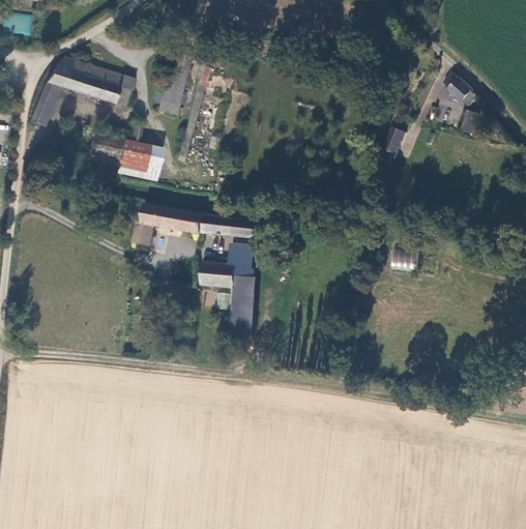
[(0,31),(27,33),(29,13),(0,10),(0,31)]
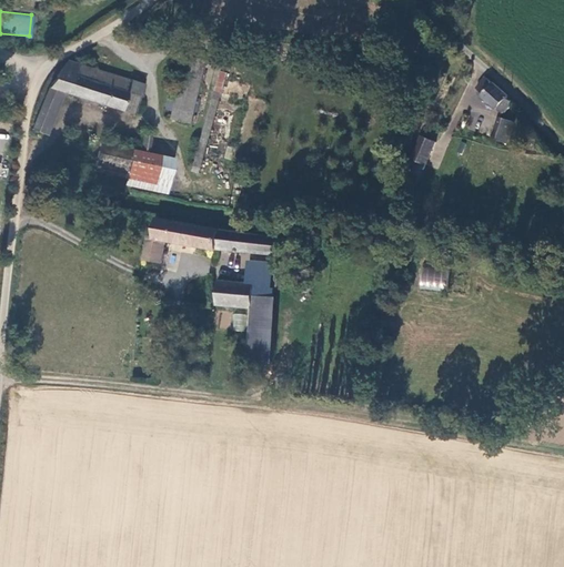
[(170,118),(190,122),(204,60),(184,56),(170,118)]
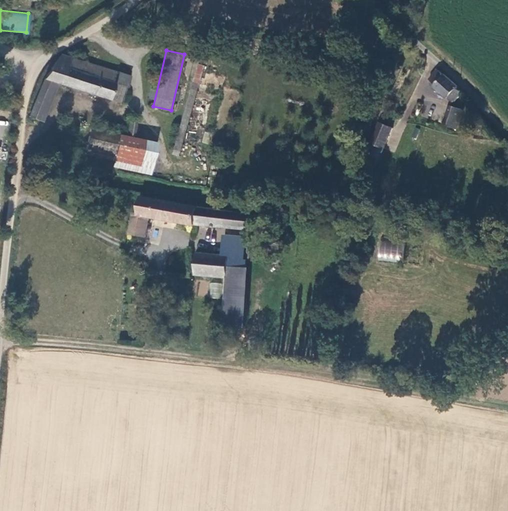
[(37,85),(50,88),(52,82),(121,100),(125,85),(102,79),(105,68),(63,56),(43,78),(41,80),(37,85)]
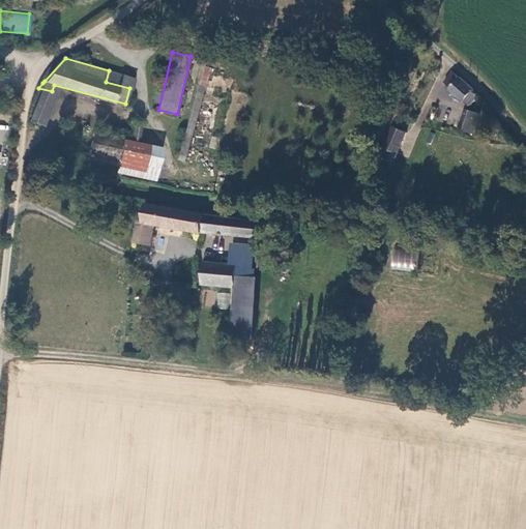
[(210,68),(203,66),(177,157),(184,159),(210,68)]
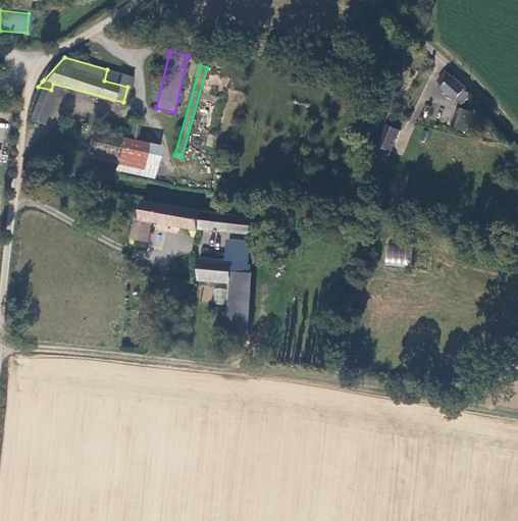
[(104,81),(127,87),(131,75),(107,69),(104,81)]
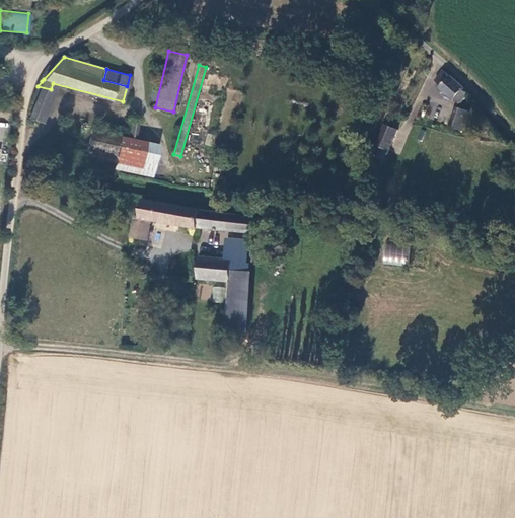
[(464,92),(438,70),(433,76),(439,82),(437,85),(456,101),(464,92)]
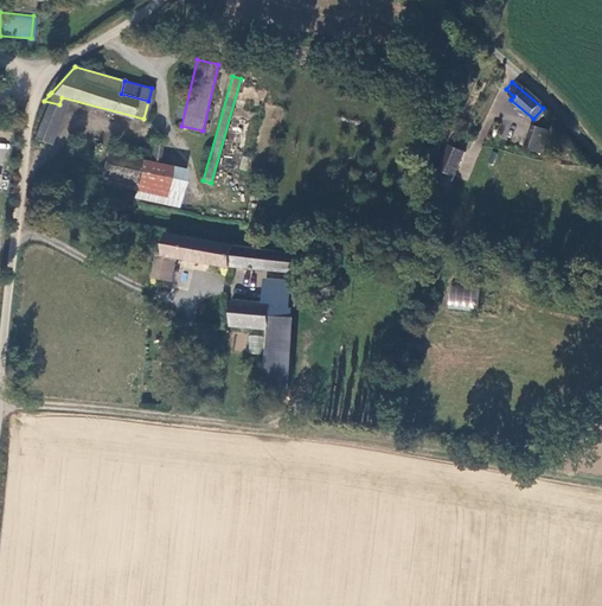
[(59,104),(44,101),(37,119),(34,131),(32,140),(47,145),(53,121),(59,104)]
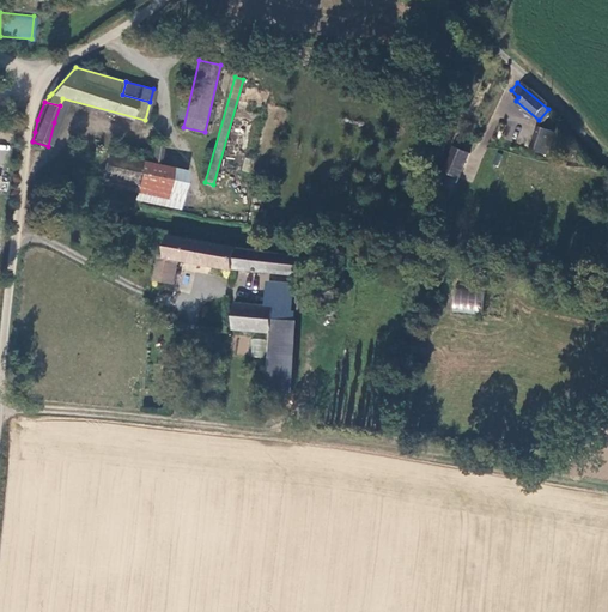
[(547,129),(534,126),(527,146),(540,150),(547,129)]
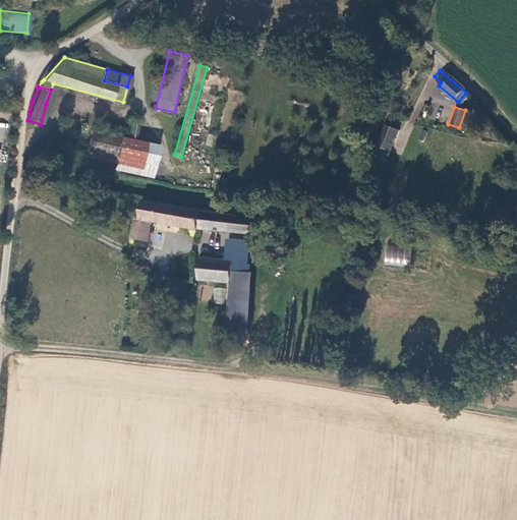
[(133,137),(135,122),(127,121),(125,136),(133,137)]
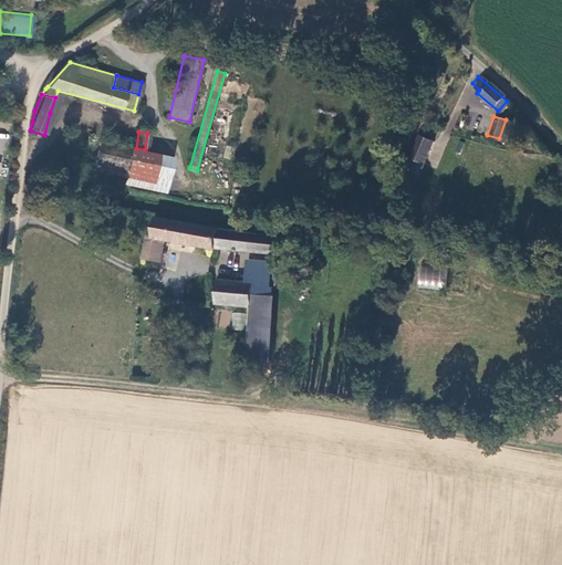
[(417,135),(407,158),(423,165),(433,142),(417,135)]
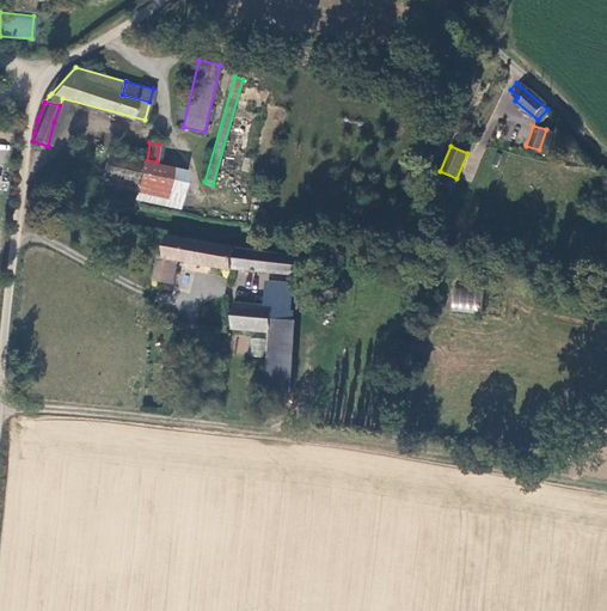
[(132,191),(138,160),(108,154),(100,185),(132,191)]
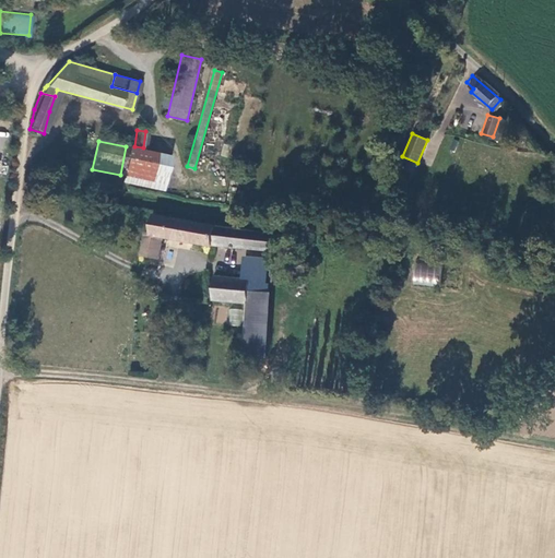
[(120,175),(119,181),(161,190),(167,155),(126,146),(120,175)]
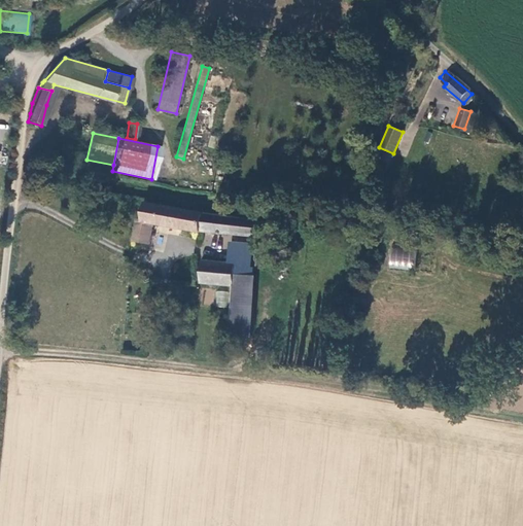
[(139,221),(134,221),(131,244),(149,246),(151,224),(256,238),(256,233),(262,233),(264,231),(266,225),(264,221),(259,217),(202,212),(142,202),(139,221)]
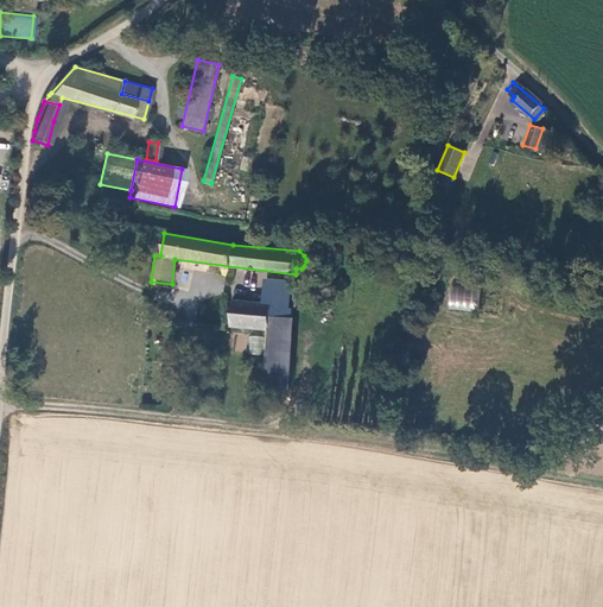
[(262,301),(228,299),(227,327),(266,328),(262,385),(289,386),(292,318),(291,318),(292,282),(264,280),(262,301)]
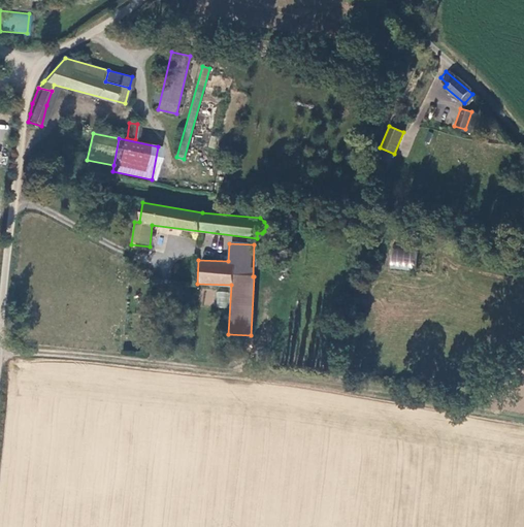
[(412,269),(413,249),(387,246),(385,267),(412,269)]
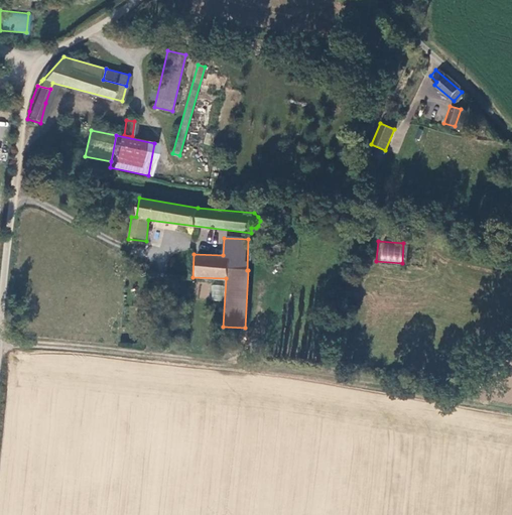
[(220,300),(220,284),(208,283),(207,299),(220,300)]
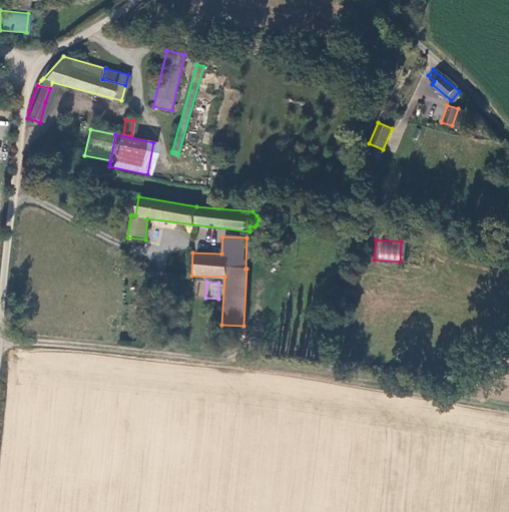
[(165,335),(177,336),(178,326),(166,325),(165,335)]
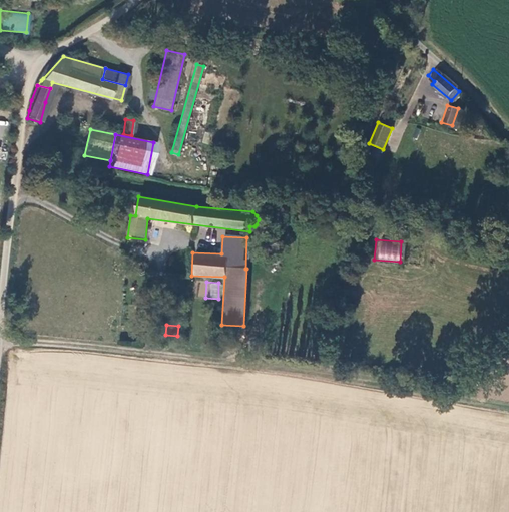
All buildings are outlined.
